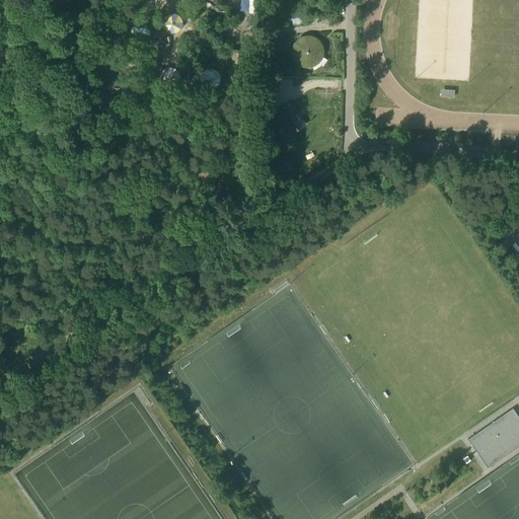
[(323,53),(323,52),(323,50),(322,49),(322,47),(322,46),(321,45),(320,44),(320,42),(319,41),(318,40),(316,39),(315,38),(314,38),(312,36),(311,36),(309,35),(308,35),(306,35),(305,36),(303,36),(302,36),(301,38),(299,39),(298,40),(297,41),(296,42),(295,43),(294,44),(293,46),(293,47),(292,49),(292,50),(292,52),(292,53),(292,55),(293,56),(293,57),(294,59),(295,60),(296,61),(296,62),(298,63),(299,64),(300,65),(301,66),(302,66),(304,66),(305,67),(307,67),(308,67),(310,67),(311,66),(312,66),(314,66),(315,65),(316,64),(317,63),(318,62),(319,61),(320,60),(321,59),(322,57),(322,56),(322,55),(323,53)]
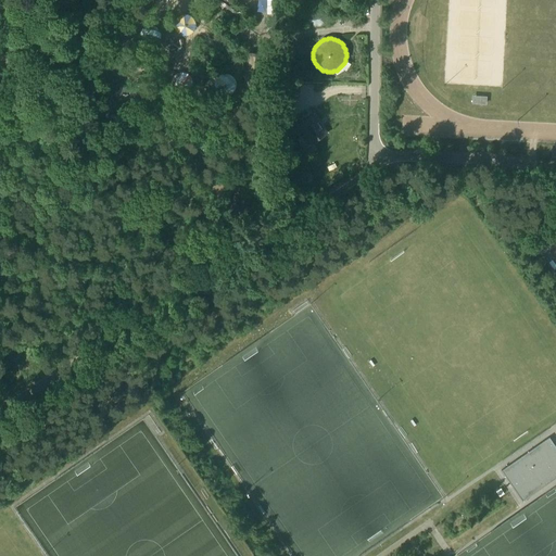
[(166,71),(168,86),(188,84),(187,68),(166,71)]
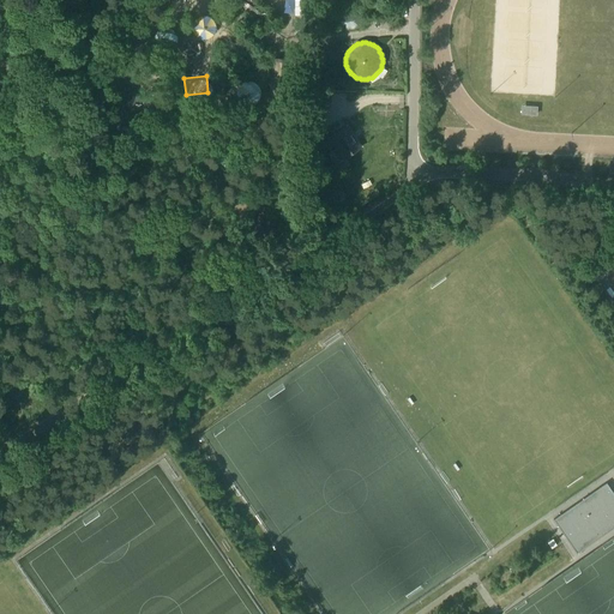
[(329,96),(311,96),(309,96),(309,109),(327,110),(329,96)]
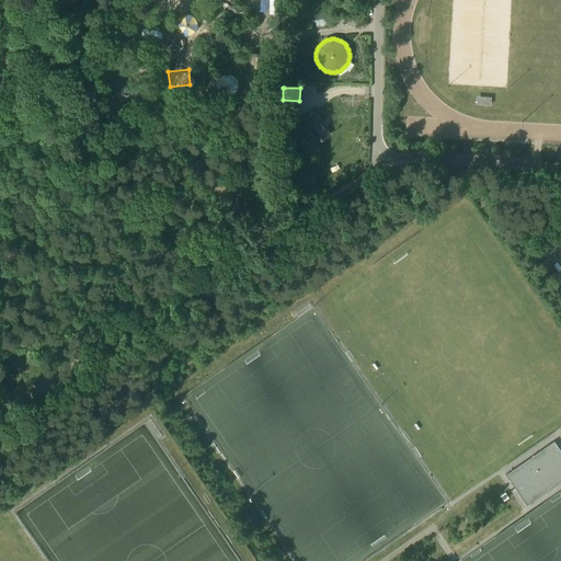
[(330,134),(318,115),(301,126),(308,136),(309,135),(316,144),(330,134)]
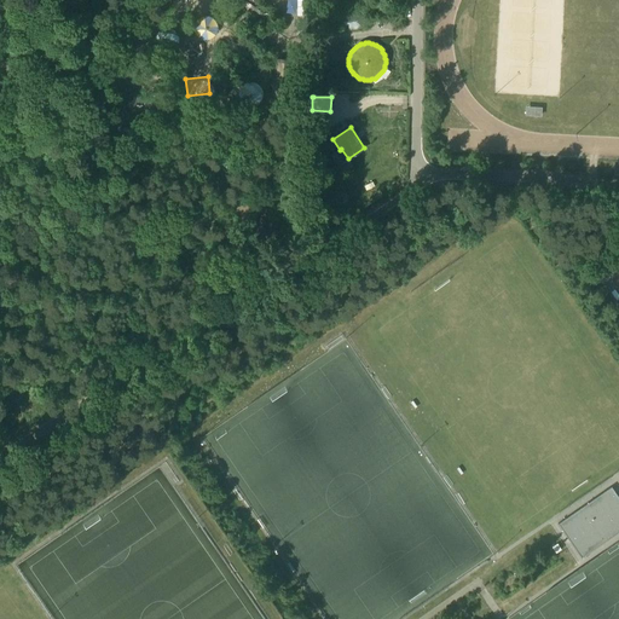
[(605,178),(618,177),(618,161),(603,162),(605,178)]
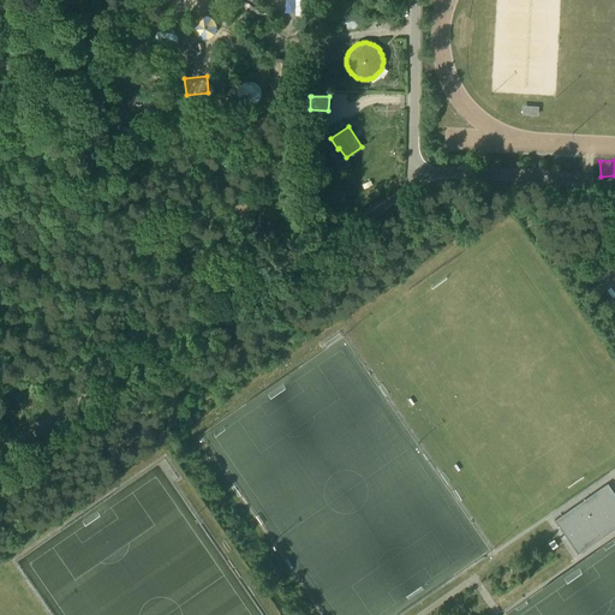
[(578,555),(614,529),(614,494),(608,483),(554,520),(578,555)]
